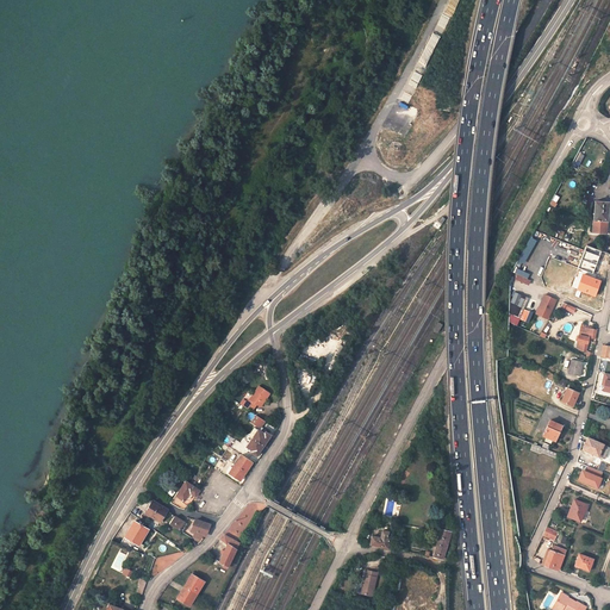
[(607,234),(609,203),(596,201),(592,232),(607,234)]
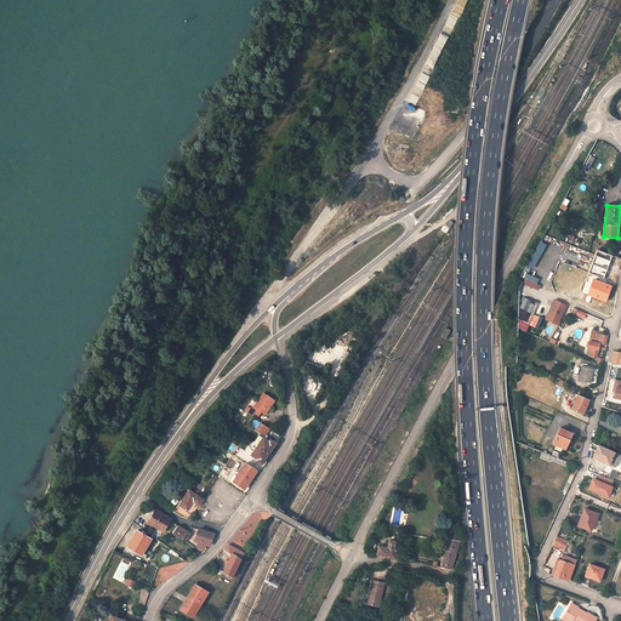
[(594,255),(607,260),(609,254),(597,249),(594,255)]
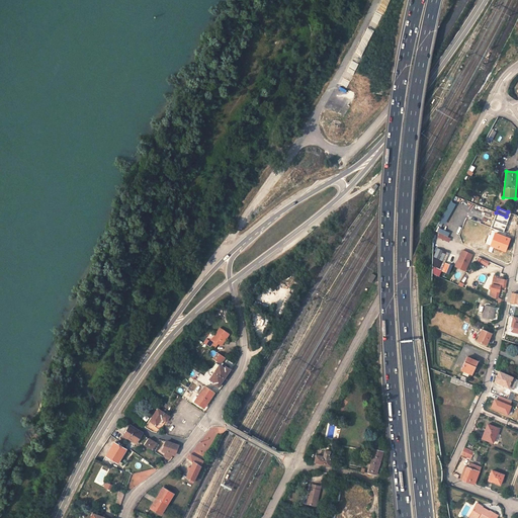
[(500,231),(506,217),(496,212),(491,228),(500,231)]
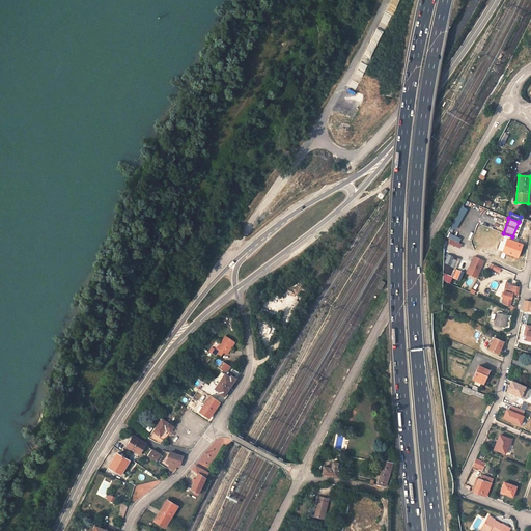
[(504,239),(499,250),(518,257),(523,245),(507,239),(507,240),(504,239)]
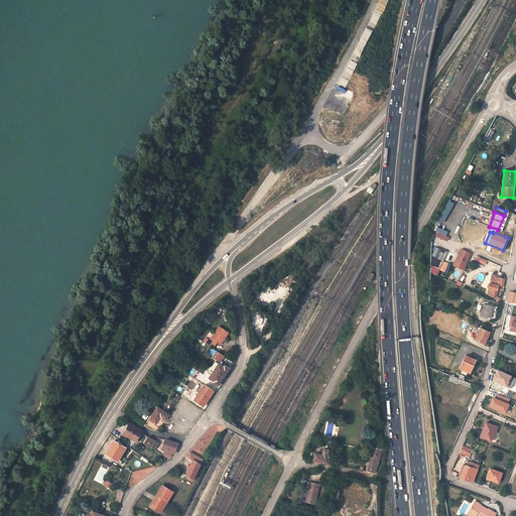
[(427,271),(436,275),(446,251),(436,247),(427,271)]
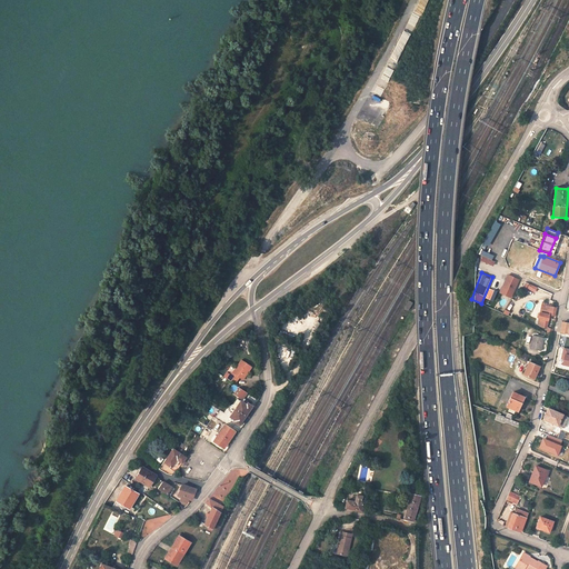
[(519,279),(508,275),(502,287),(513,291),(519,279)]
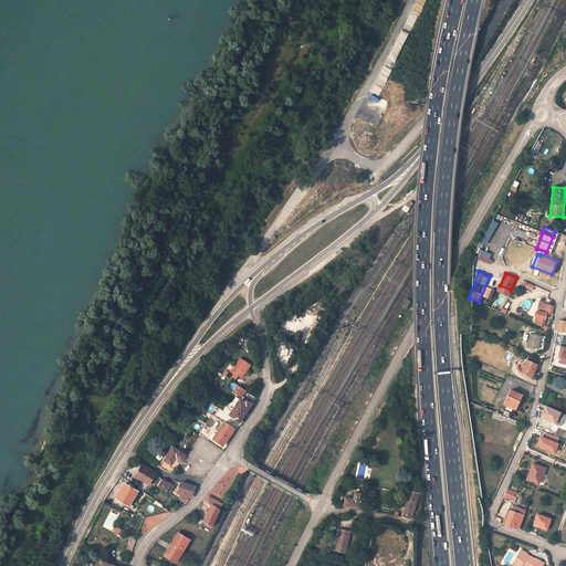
[(522,281),(520,286),(533,291),(534,284),(522,281)]
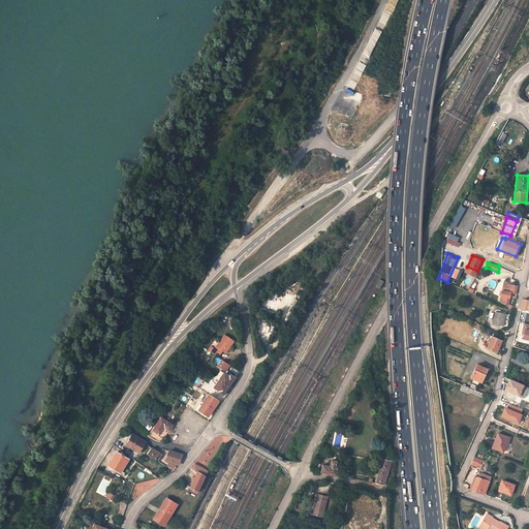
[(450,277),(459,280),(462,271),(455,268),(450,277)]
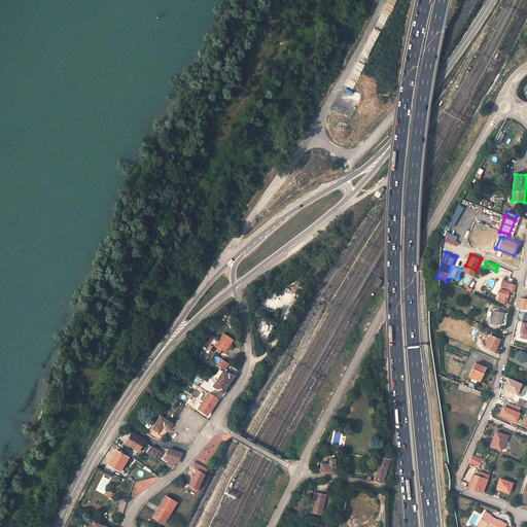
[(502,299),(501,302),(501,303),(505,304),(507,291),(514,292),(516,285),(505,283),(504,290),(500,289),(499,295),(500,295),(500,297),(502,299)]
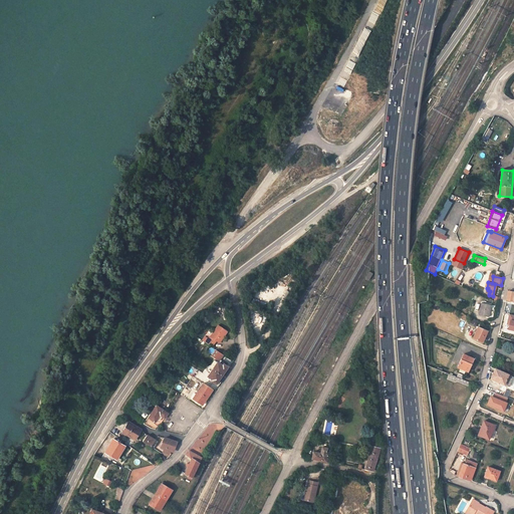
[(479,314),(488,317),(491,305),(482,303),(479,314)]
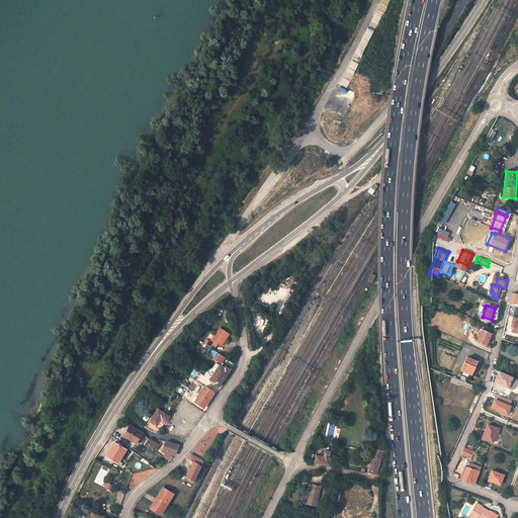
[(479,329),(482,323),(475,320),(471,326),(479,329)]
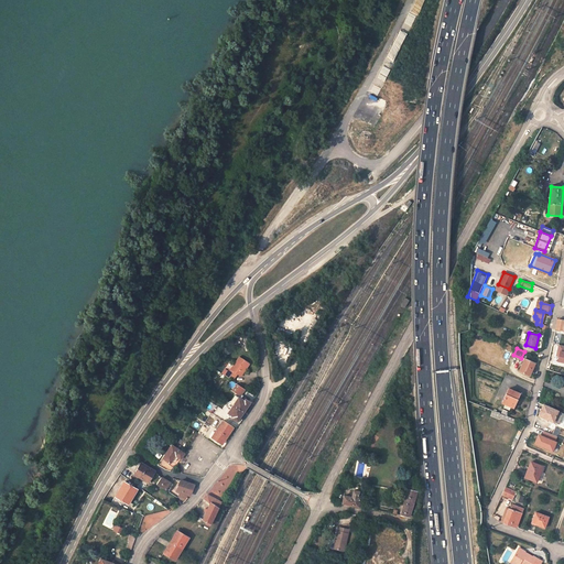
[(230,370),(237,375),(240,377),(249,364),(239,357),(230,370)]
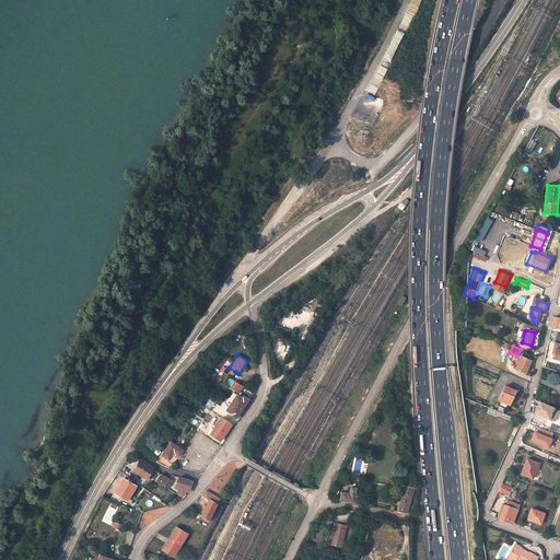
[(525,373),(526,373),(532,361),(521,356),(515,369),(525,373)]
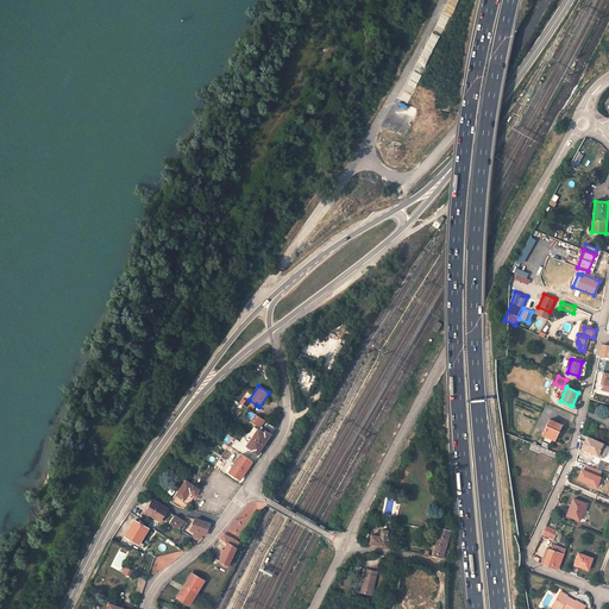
[(251,412),(255,407),(248,402),(243,399),(239,403),(251,412)]
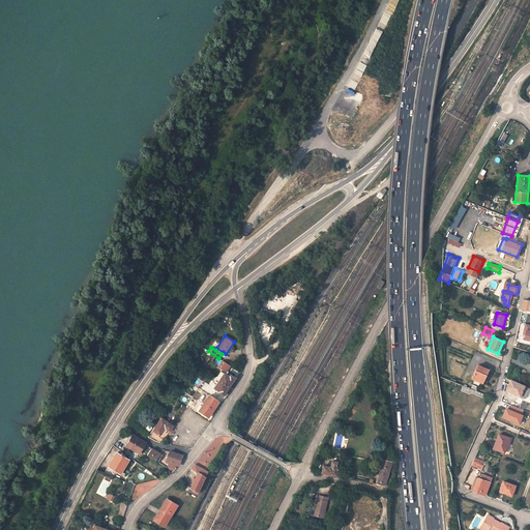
[(229,365),(223,361),(218,366),(225,372),(229,365)]
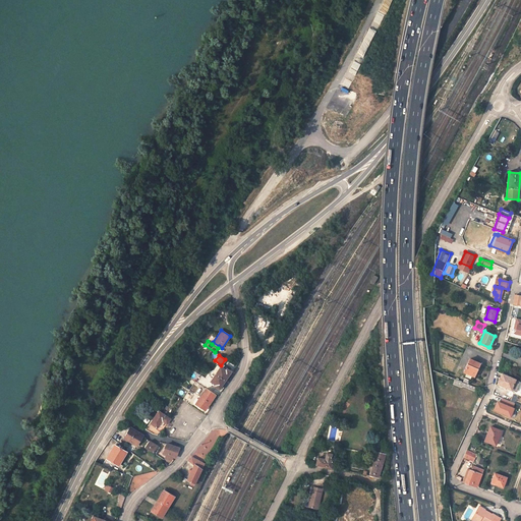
[(464,371),(472,375),(475,368),(477,369),(480,363),(470,359),(464,371)]
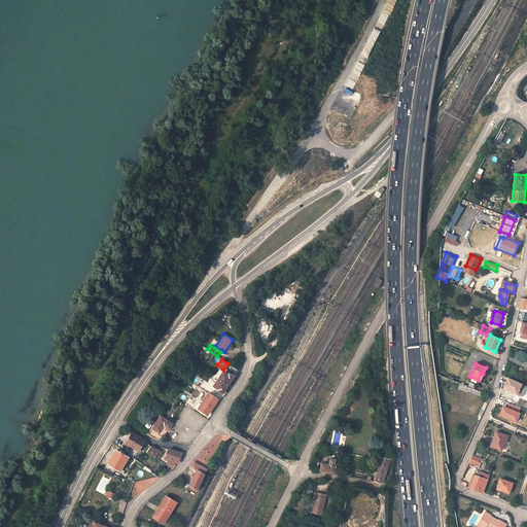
[(223,371),(218,378),(227,385),(234,376),(230,374),(229,375),(223,371)]
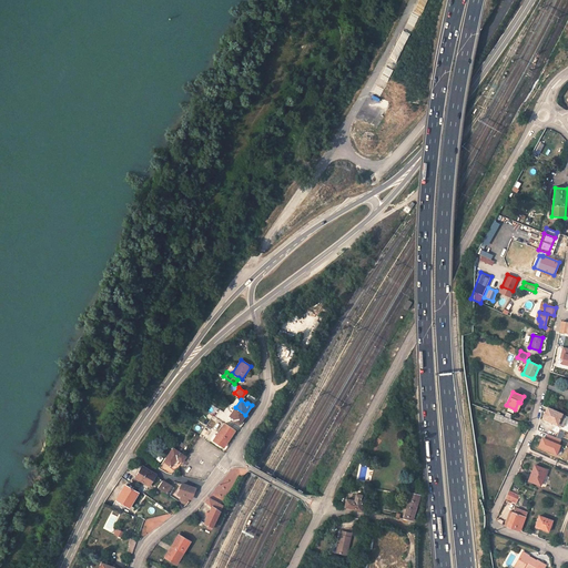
[(239,424),(245,415),(235,407),(230,416),(234,418),(232,422),(234,423),(235,422),(239,424)]
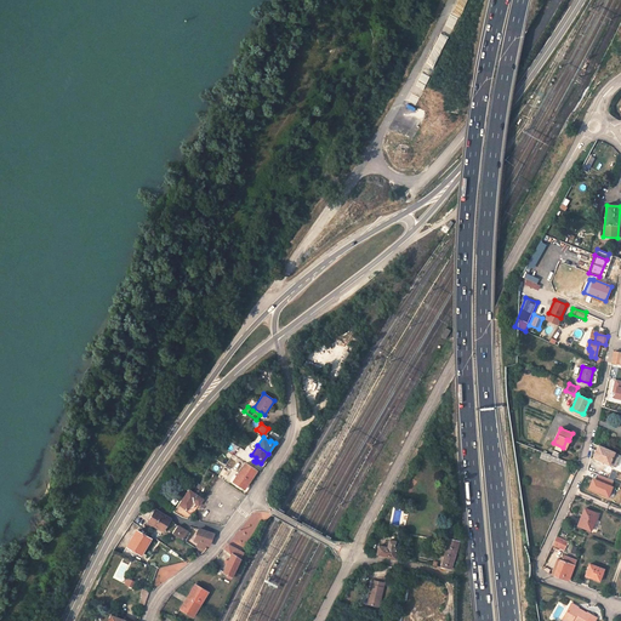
[(611,459),(615,453),(598,445),(593,457),(609,463),(611,459)]
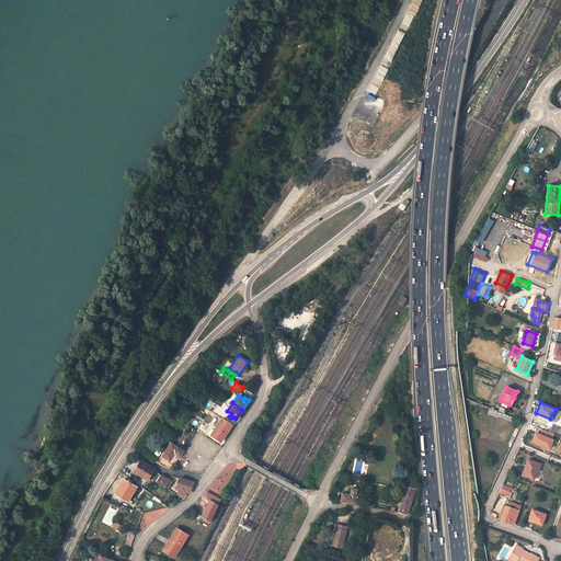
[(513,416),(503,413),(500,411),(491,409),(489,413),(495,416),(496,414),(511,420),(513,416)]
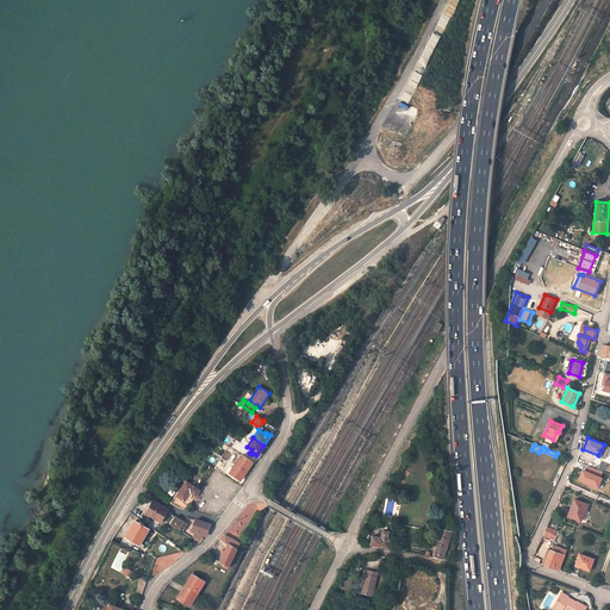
[(229,473),(237,479),(240,475),(242,478),(253,462),(242,455),(229,473)]
